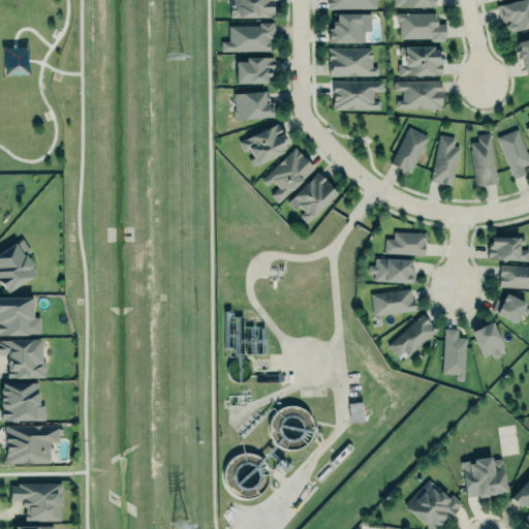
[(272,0),(272,9),(273,9),(273,14),(270,14),(270,17),(257,17),(256,18),(239,18),(239,17),(229,17),(229,6),(232,6),(232,5),(229,5),(229,0),(272,0)]
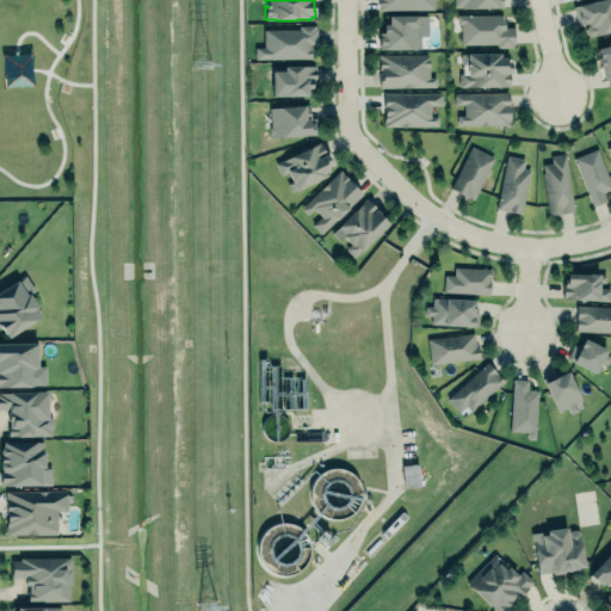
[(376,0),(377,8),(434,10),(433,0),(376,0)]
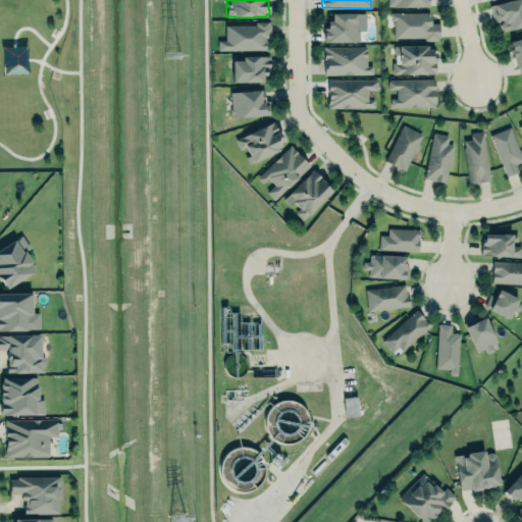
[(488,3),(503,0),(521,0),(521,25),(504,30),(501,29),(499,23),(501,21),(501,19),(492,21),(488,3)]
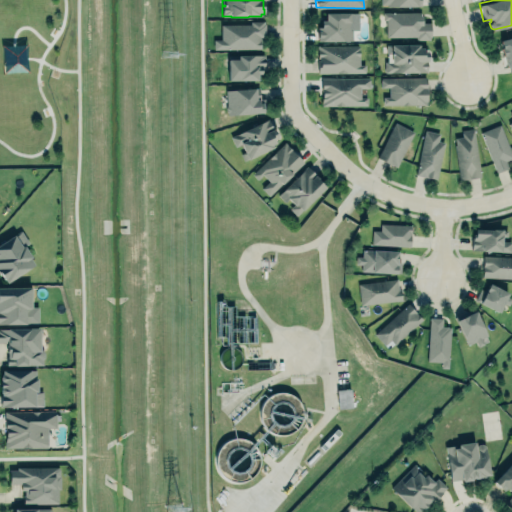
[(381,15),(382,22),(387,25),(388,37),(419,39),(431,40),(432,22),(423,22),(419,11),(384,10),(381,15)]
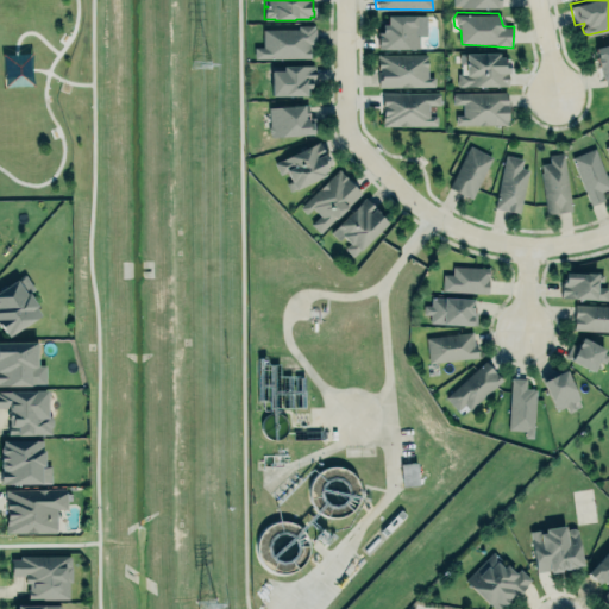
[(387,14),(387,24),(378,32),(378,48),(419,48),(419,27),(429,24),(429,14),(387,14)]
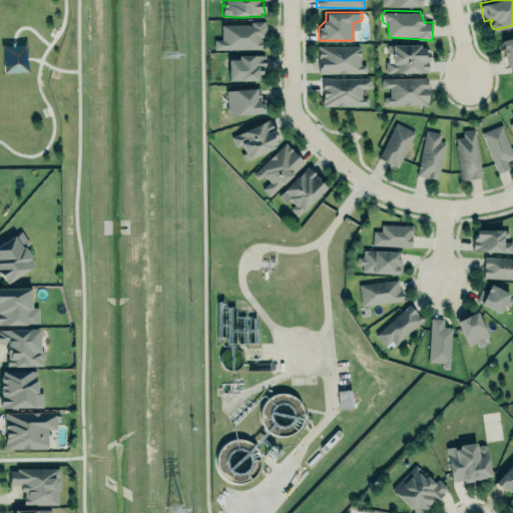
[(220,24),(250,24),(250,21),(264,21),(264,24),(266,24),(266,37),(261,37),(261,49),(213,49),(213,39),(221,39),(220,24)]
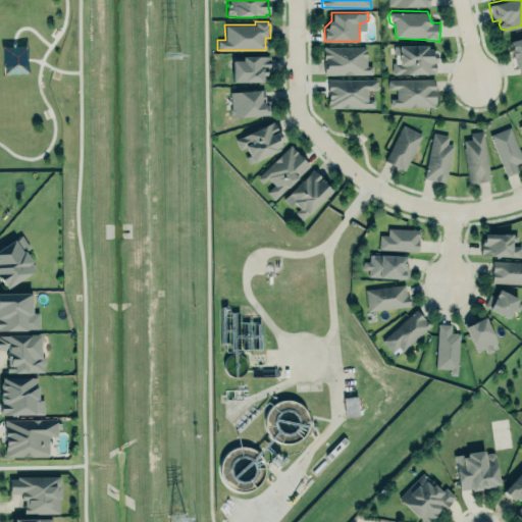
[(510,41),(521,37),(521,72),(520,73),(519,68),(517,69),(510,41)]
